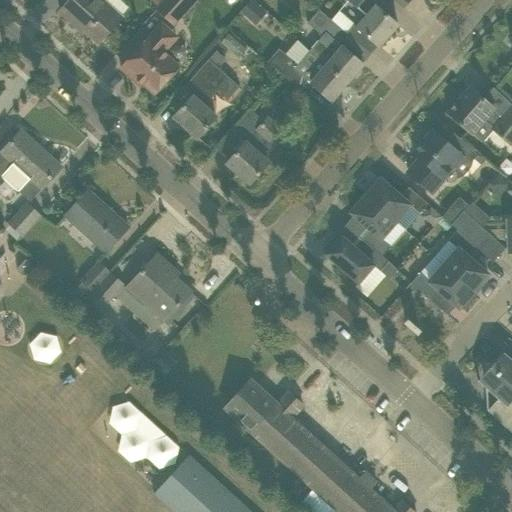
[(120,18),(100,0),(69,0),(60,11),(75,26),(77,23),(98,42),(120,18)]
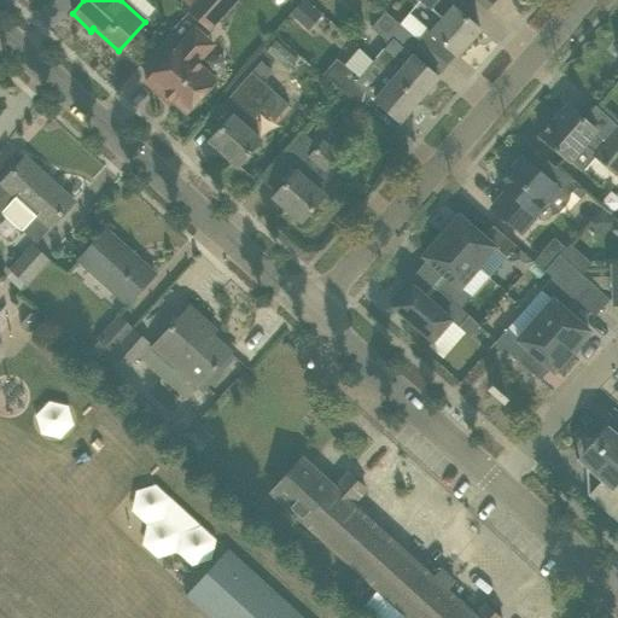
[(199,0),(192,10),(190,11),(210,29),(235,0),(199,0)]
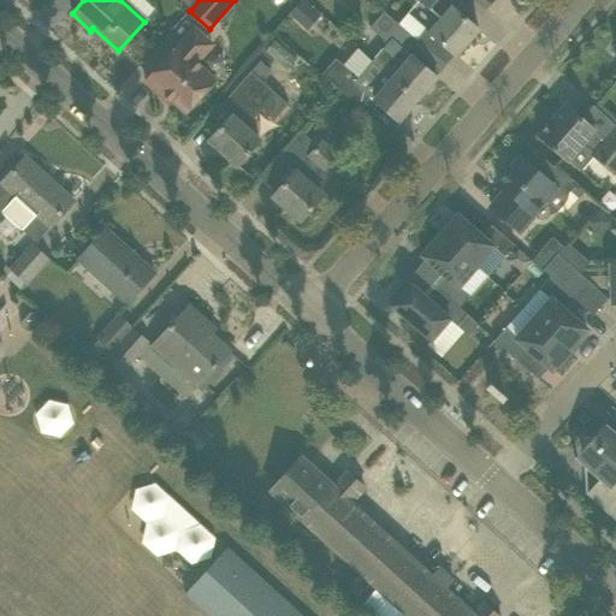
[(308,30),(321,15),(304,0),(302,0),(290,15),(308,30)]
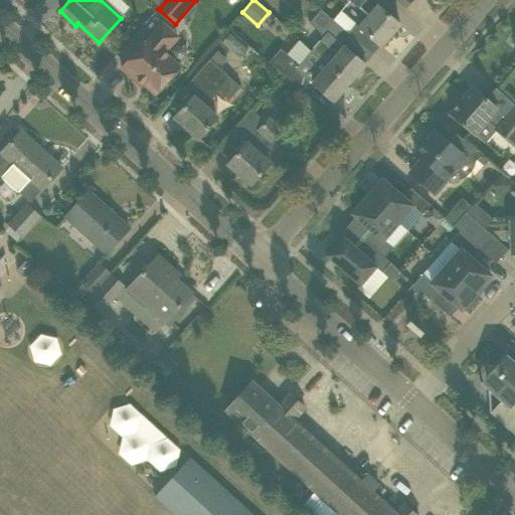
[(348,0),(367,16),(358,27),(380,46),(400,24),(379,6),(384,0),(348,0)]
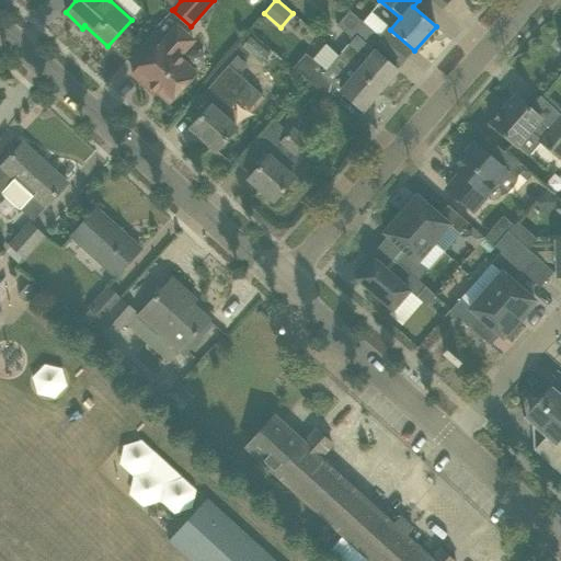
[(340,54),(381,90),(398,70),(373,48),(381,37),(379,35),(366,24),(351,11),(339,25),(353,38),(340,54)]
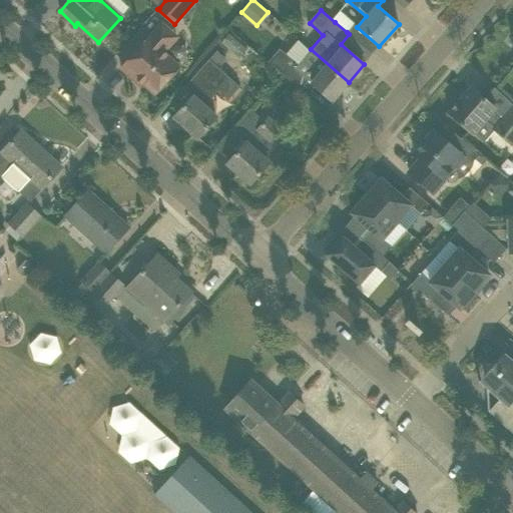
[(154,94),(179,66),(163,52),(177,37),(162,24),(149,39),(148,38),(121,68),(136,82),(138,79),(154,94)]
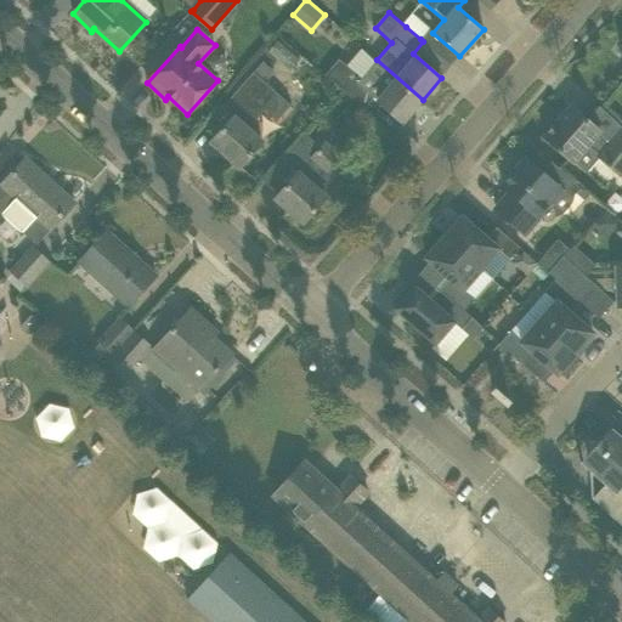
[(402,123),(423,100),(377,60),(361,78),(339,58),(324,75),(363,109),(373,97),(402,123)]
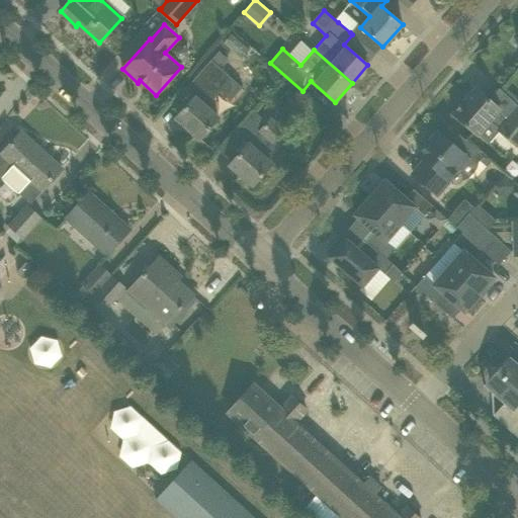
[(219,52),(211,60),(222,69),(229,61),(219,52)]
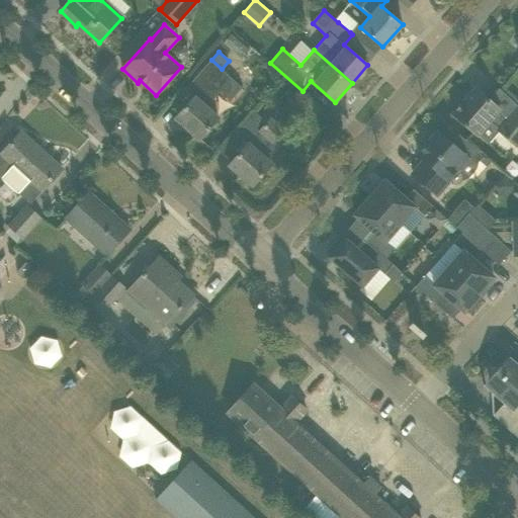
[(205,106),(220,91),(231,102),(243,89),(222,69),(211,60),(210,59),(183,89),(191,97),(176,118),(199,139),(219,117),(205,106)]
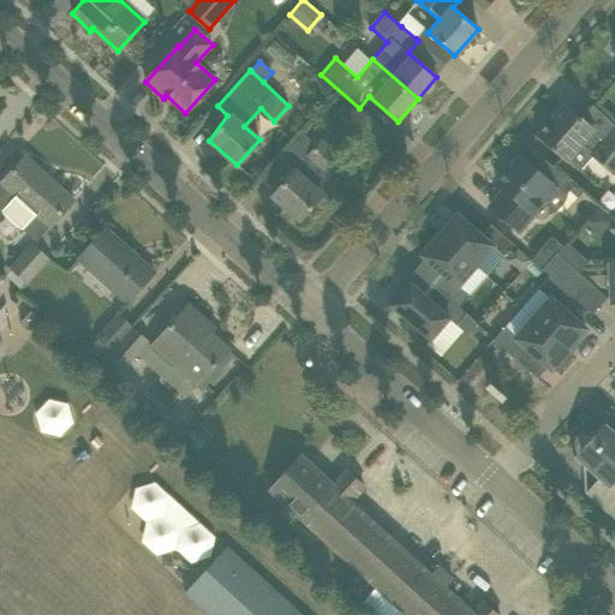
[(603,138),(580,119),(565,105),(538,136),(566,161),(583,143),(595,154),(614,171),(614,169),(614,129),(613,127),(603,138)]
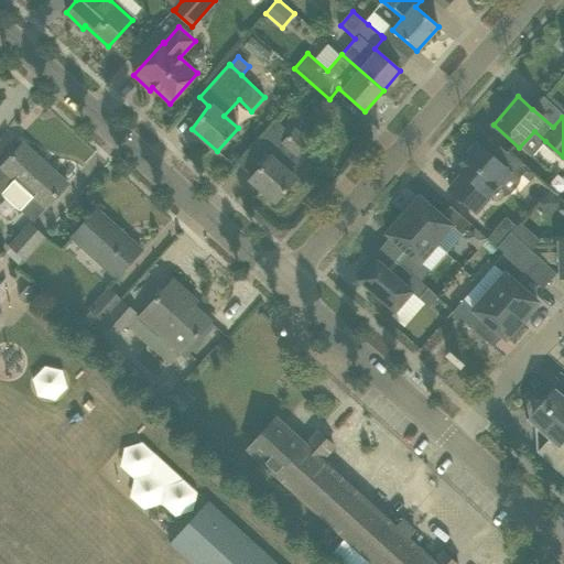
[(275,139),(282,144),(271,156),(270,155),(250,180),(274,202),(294,180),(295,181),(310,165),(304,160),(314,149),(293,130),(289,134),(283,130),(275,139)]
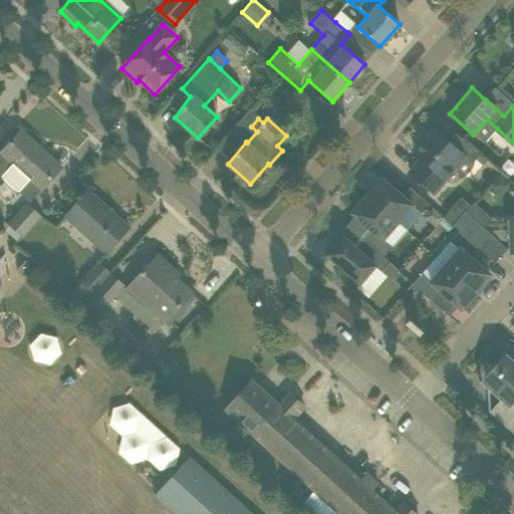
[(456,134),(448,142),(435,131),(415,154),(421,159),(410,173),(434,194),(446,180),(449,183),(452,184),(456,182),(459,179),(452,173),(469,156),(474,161),(479,156),(456,134)]
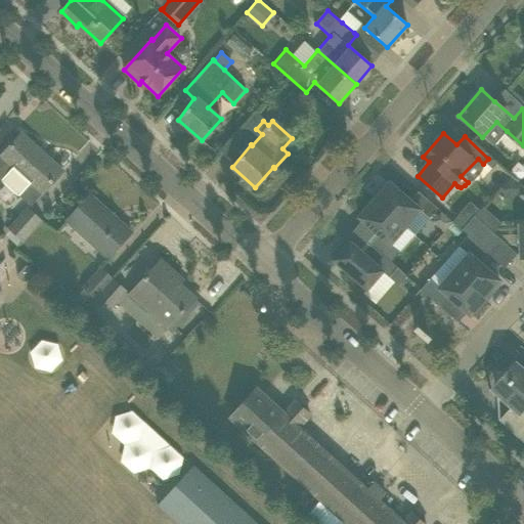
[(22,134),(1,157),(0,157),(0,177),(2,180),(4,184),(14,192),(18,194),(31,206),(62,171),(22,134)]
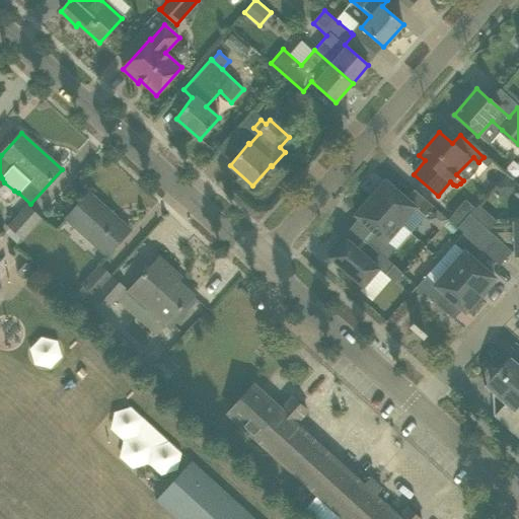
[(378,184),(368,196),(400,225),(416,208),(425,216),(434,207),(415,190),(405,199),(385,181),(380,187),(378,184)]
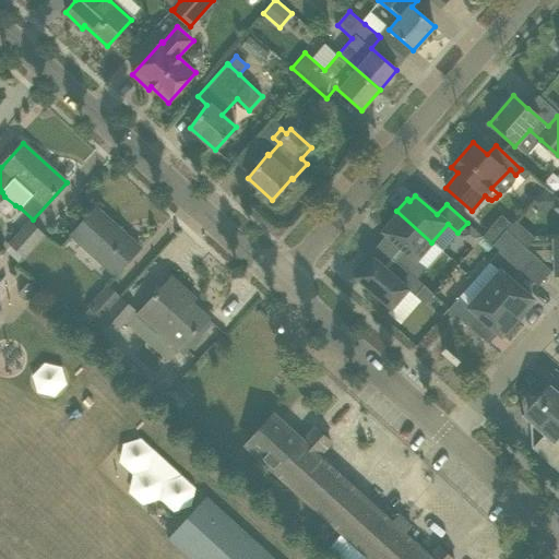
[(72,235),(116,275),(140,248),(96,209),(72,235)]
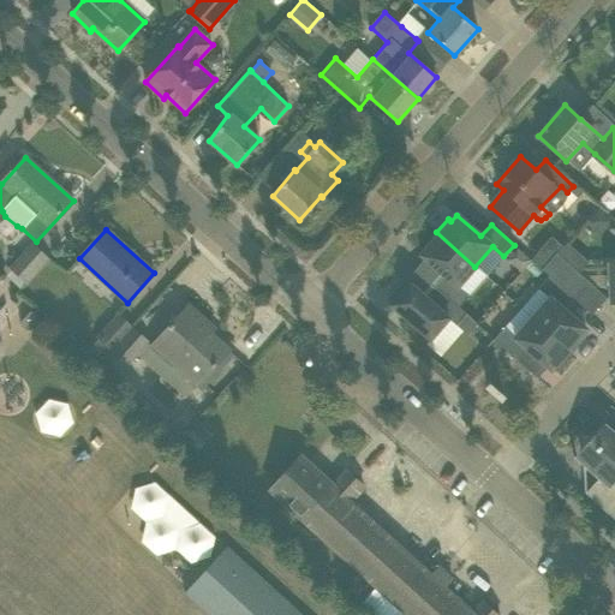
[(443,294),(459,308),(470,297),(458,286),(475,267),(436,232),(424,245),(428,249),(422,256),(446,276),(436,288),(443,294)]
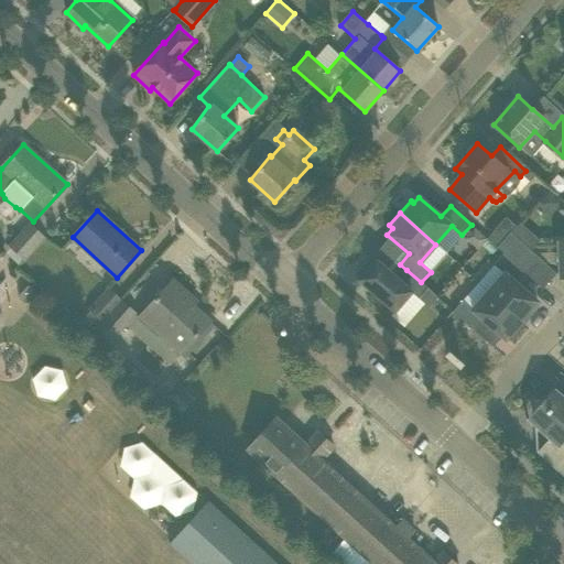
[(487,239),(497,248),(510,232),(501,224),(487,239)]
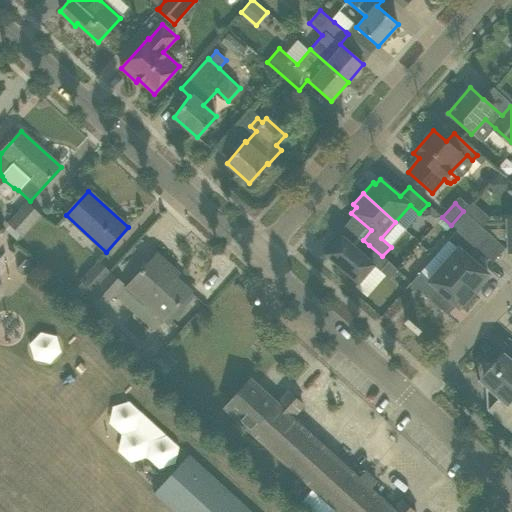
[(27,205),(9,225),(21,236),(39,215),(27,205)]
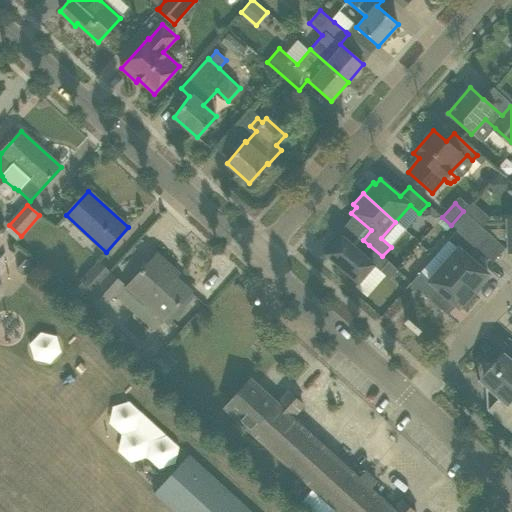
[(451,225),(457,230),(476,247),(477,248),(489,234),(463,211),(451,225)]
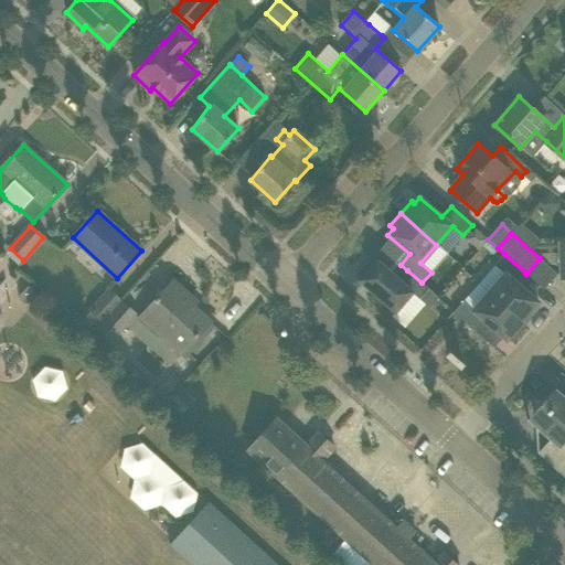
[(516,283),(525,273),(504,254),(494,265),(505,274),(489,292),(525,323),(536,311),(533,309),(539,302),(516,283)]
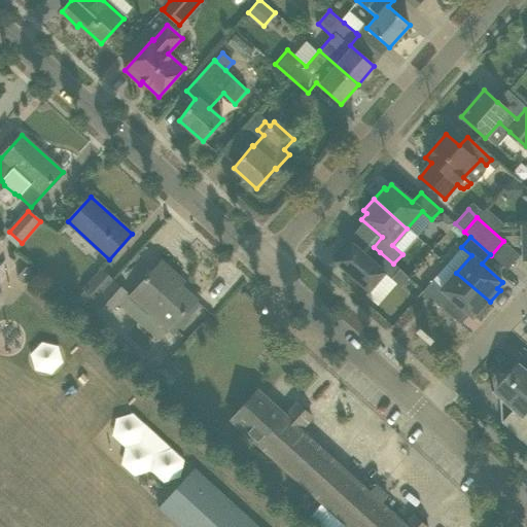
[(399,269),(393,264),(380,252),(372,261),(351,243),(348,247),(345,244),(336,255),(339,257),(335,261),(349,273),(345,277),(365,294),(384,273),(391,279),(399,269)]
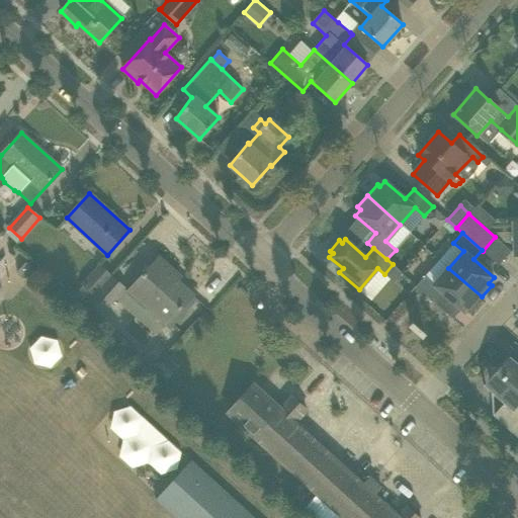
[(160,257),(126,292),(164,326),(179,310),(193,294),(172,275),(175,271),(160,257)]
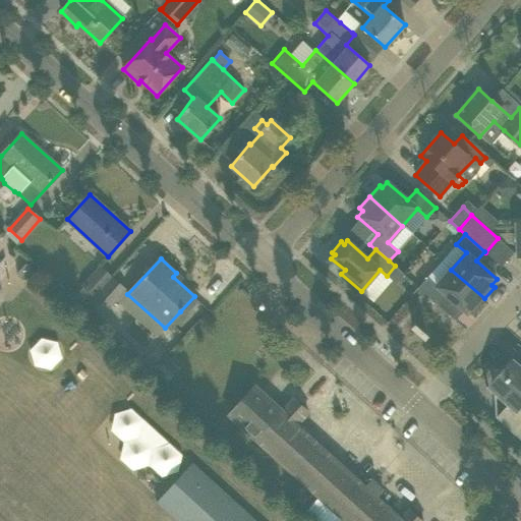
[(33,271),(33,268),(29,264),(24,265),(17,273),(17,276),(21,280),(25,280),(33,271)]
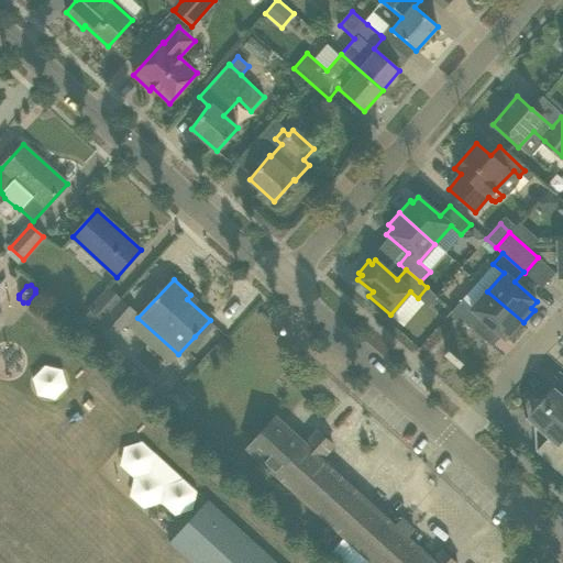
[(418,298),(428,307),(438,297),(427,287),(418,298)]
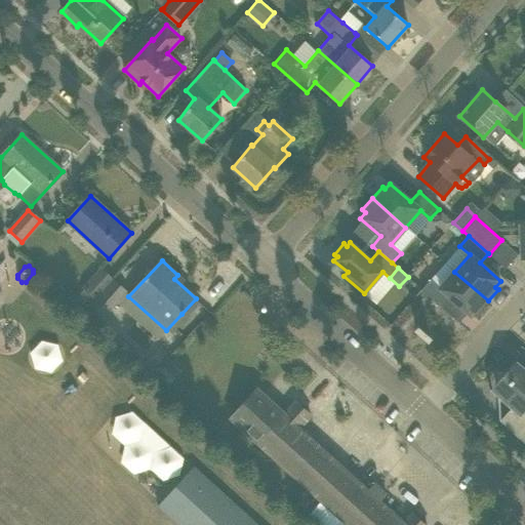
[(76,297),(87,307),(112,279),(101,270),(76,297)]
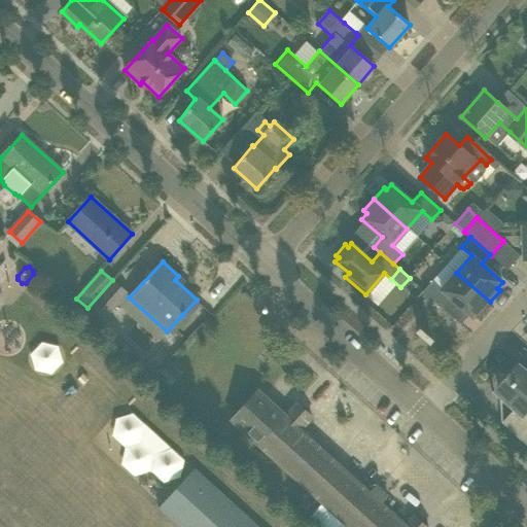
[(480,313),(490,302),(456,273),(442,289),(432,281),(423,291),(443,309),(451,299),(471,317),(477,311),(480,313)]
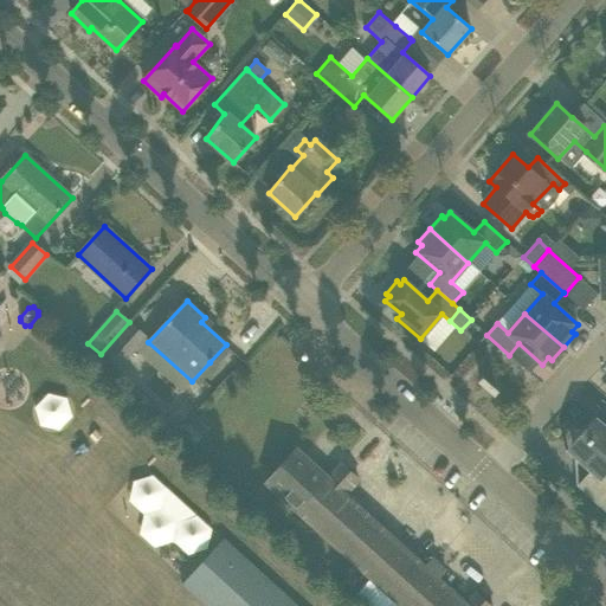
[(130,323),(97,362),(118,381),(126,373),(120,367),(146,337),(130,323)]
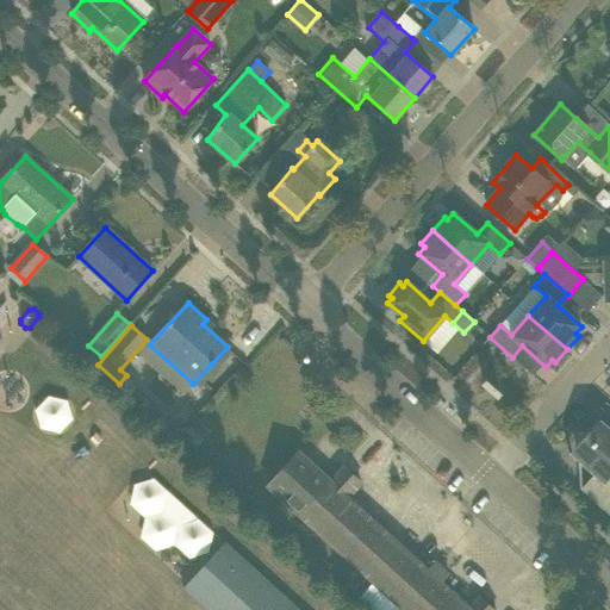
[(76,417),(53,391),(31,411),(54,436),(76,417)]
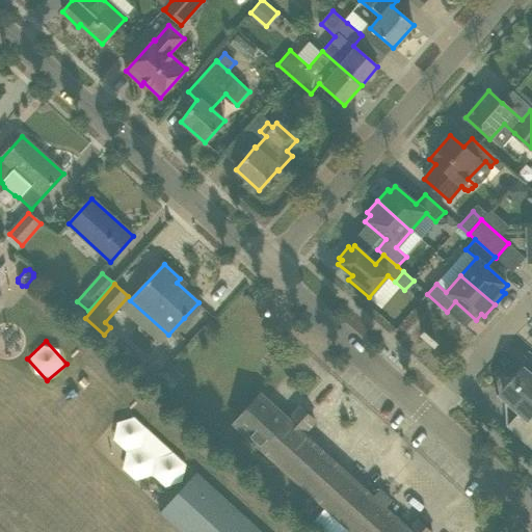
[(513,376),(507,376),(505,377),(505,376),(503,376),(504,387),(496,395),(505,403),(505,406),(506,406),(506,404),(517,415),(507,426),(507,423),(506,423),(506,426),(531,450),(531,416),(531,373),(524,366),(513,376)]
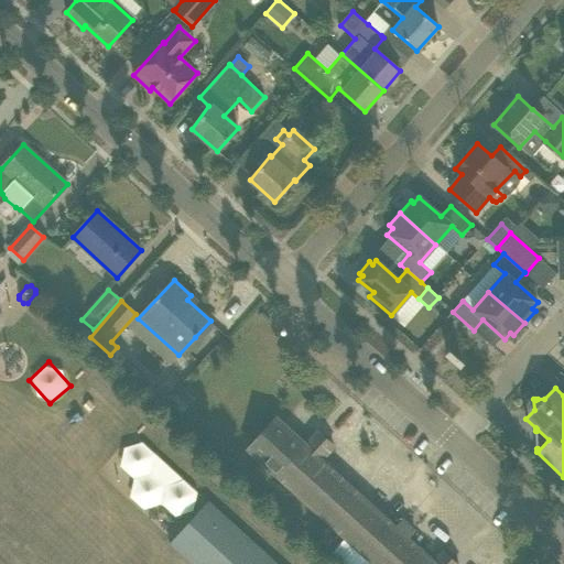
[(248,449),(277,476),(373,563),(455,563),(443,552),(433,562),(408,539),(414,530),(403,520),(396,528),(322,459),(334,446),(317,432),(305,445),(275,419),(248,449)]
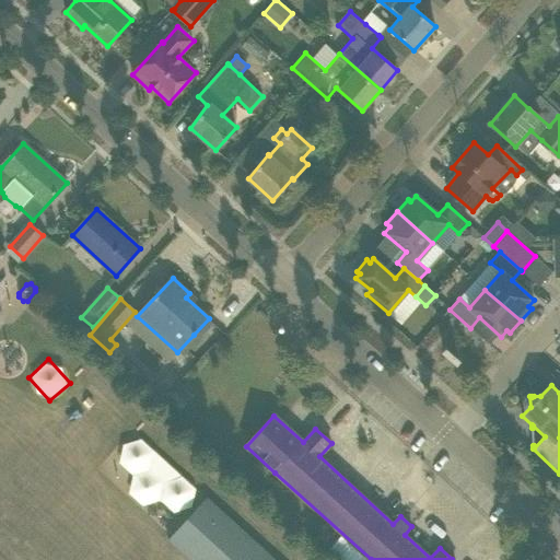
[(176,515),(199,488),(137,434),(115,459),(136,478),(125,491),(146,509),(155,497),(176,515)]
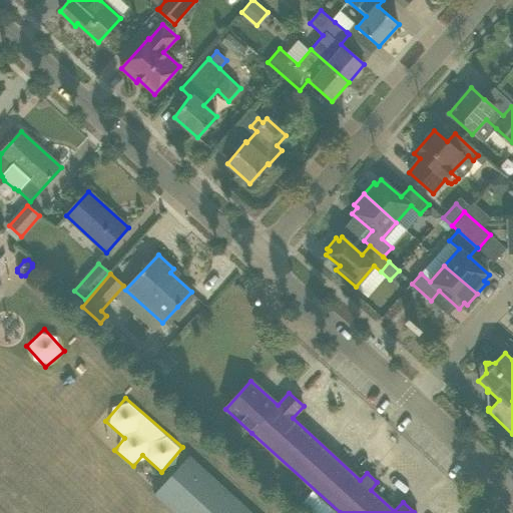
[(251,512),(235,498),(189,456),(154,496),(172,512),(251,512)]
